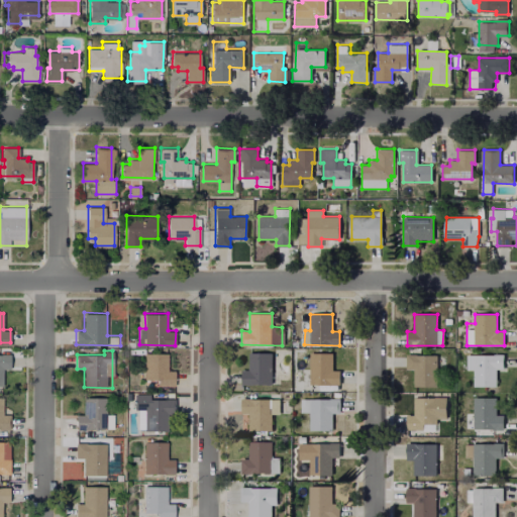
[(272,353),(272,384),(241,384),(241,370),(248,370),(248,352),(272,353)]
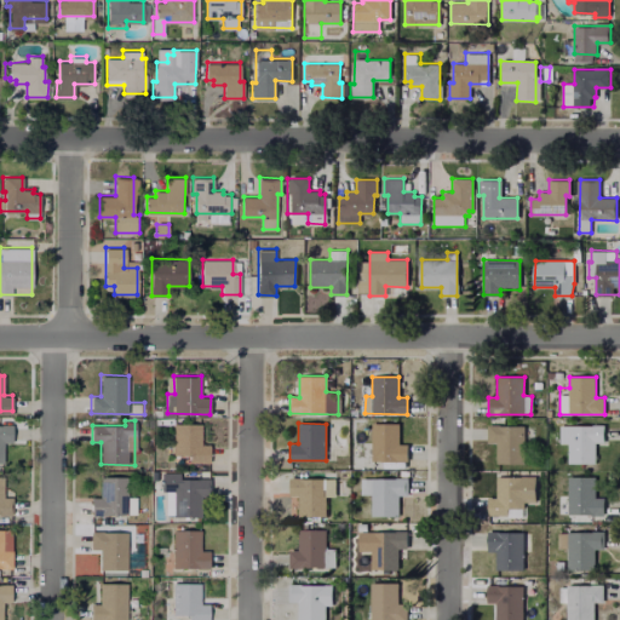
[(408,445),(408,461),(372,461),(372,423),(399,424),(399,445),(408,445)]
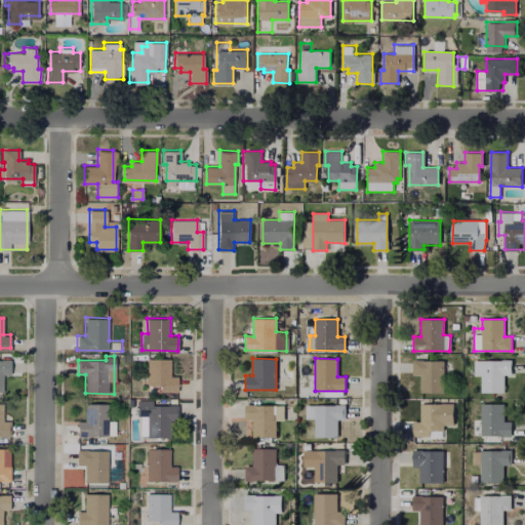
[(0,359),(10,360),(10,374),(2,374),(2,391),(0,391),(0,359)]
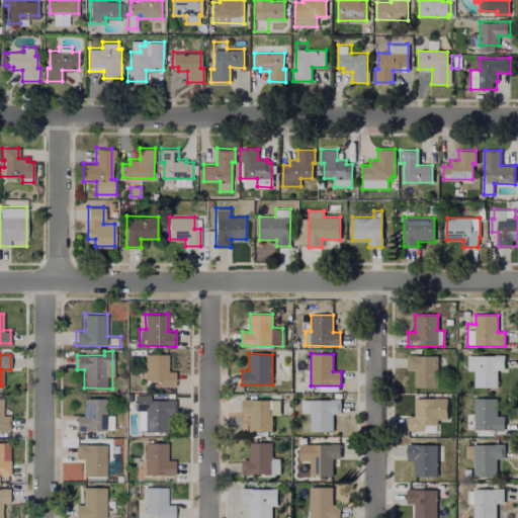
[(175,370),(175,385),(159,385),(159,379),(145,379),(145,354),(168,354),(168,370),(175,370)]
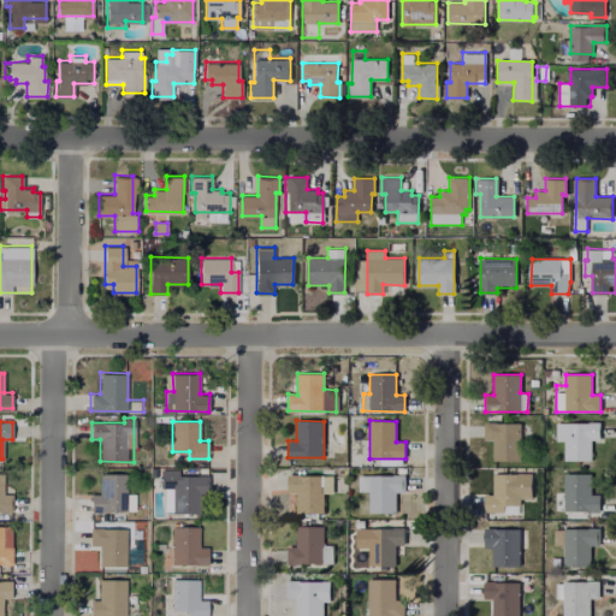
[(521,422),(521,461),(490,461),(490,439),(485,439),(485,422),(521,422)]
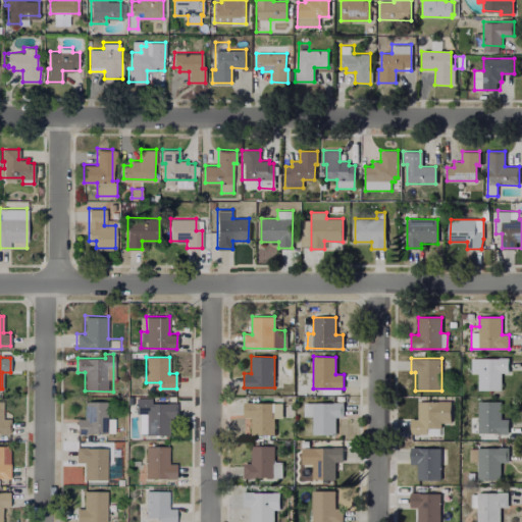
[(508,359),(508,372),(502,372),(501,390),(479,390),(479,373),(472,373),(472,358),(508,359)]
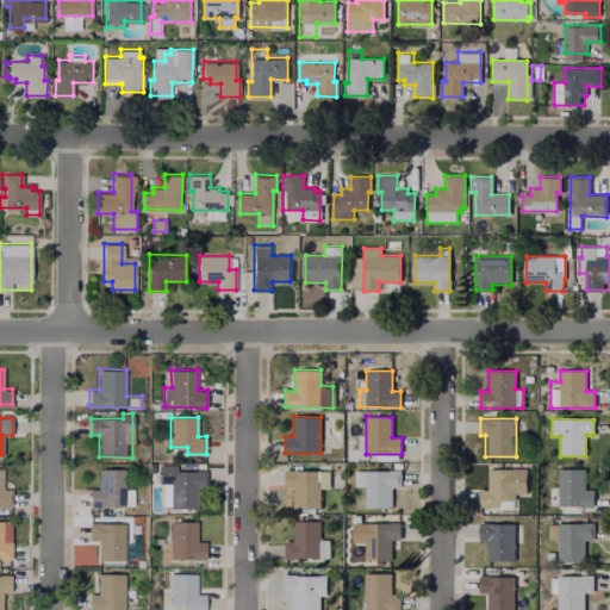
[(205,471),(205,487),(197,487),(197,508),(172,508),(172,504),(163,504),(163,481),(160,481),(160,465),(176,465),(176,471),(205,471)]
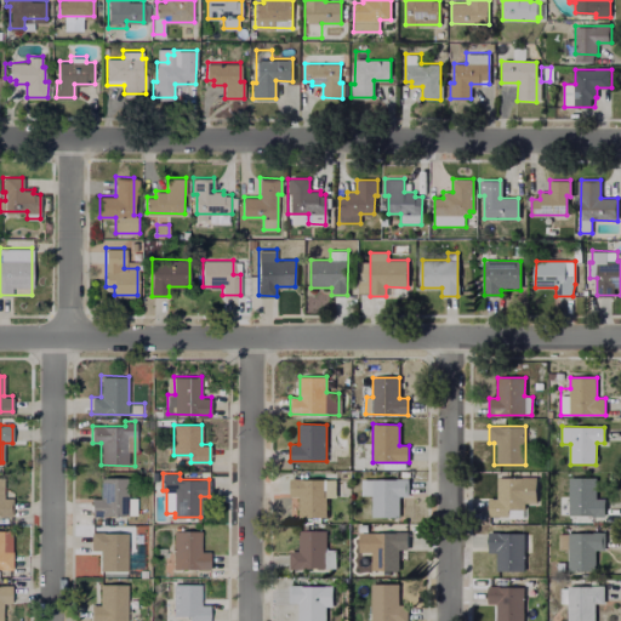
[(12,497),(12,516),(0,514),(0,477),(4,477),(4,497),(12,497)]
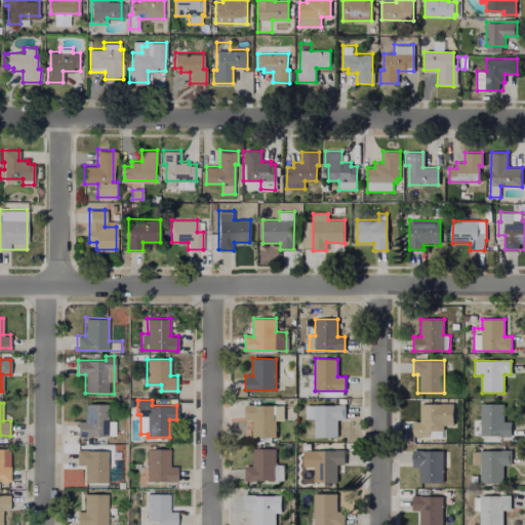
[(108,404),(108,421),(116,421),(116,435),(78,435),(78,420),(86,420),(85,403),(108,404)]
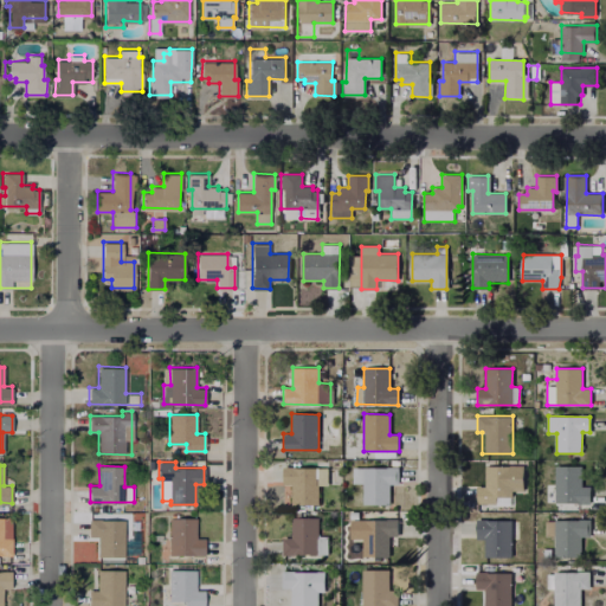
[(590,487),(590,503),(548,503),(548,494),(555,494),(556,465),(582,466),(581,487),(590,487)]
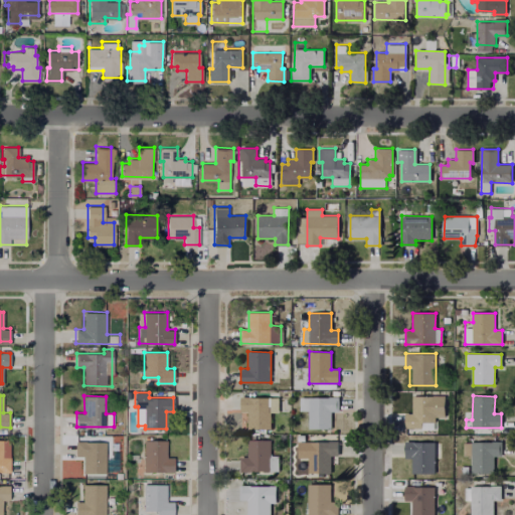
[(444,396),(445,422),(421,422),(421,434),(405,434),(405,413),(412,413),(412,396),(444,396)]
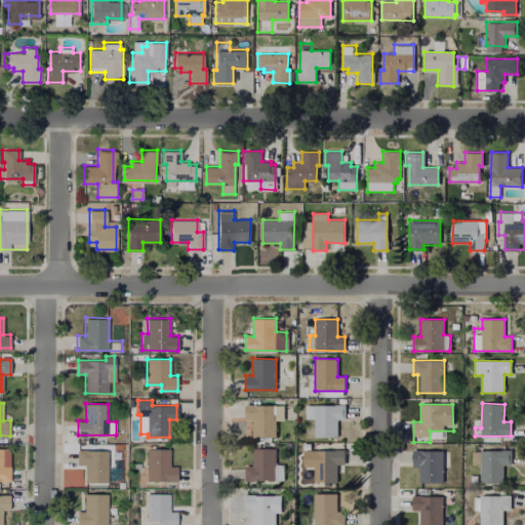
[(285,406),(285,421),(276,421),(276,437),(252,437),(252,419),(246,419),(246,405),(285,406)]
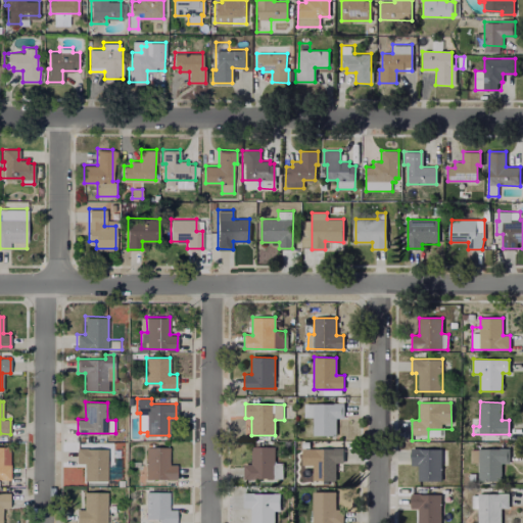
[(343,405),(343,420),(334,420),(334,436),(314,436),(314,403),(343,405)]
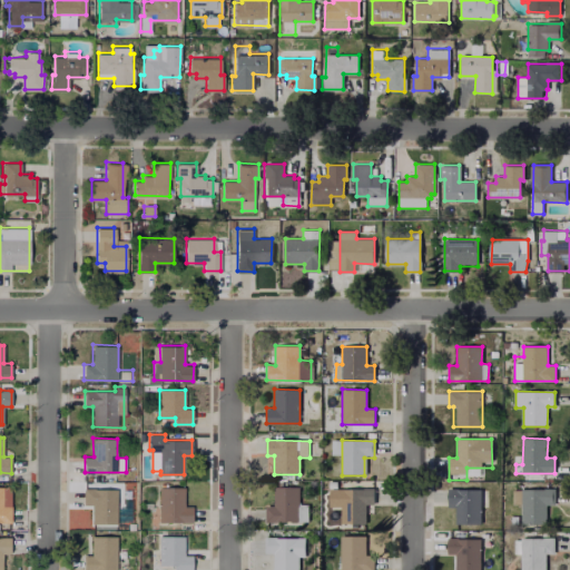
[(0,487),(11,487),(11,522),(0,521),(0,487)]
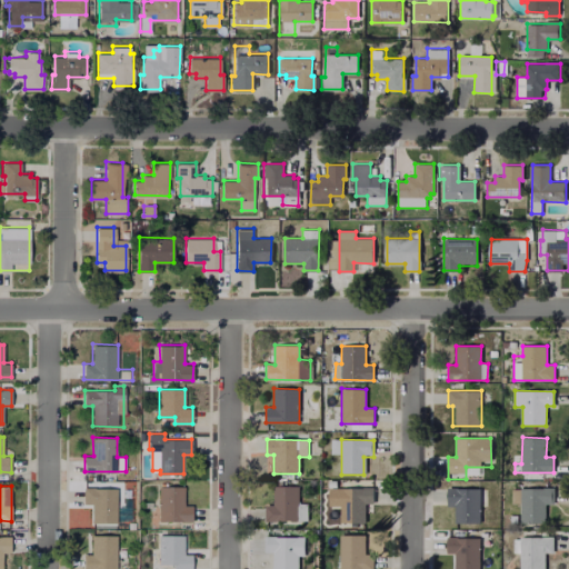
[(191,506),(191,521),(159,520),(159,486),(185,487),(185,506),(191,506)]
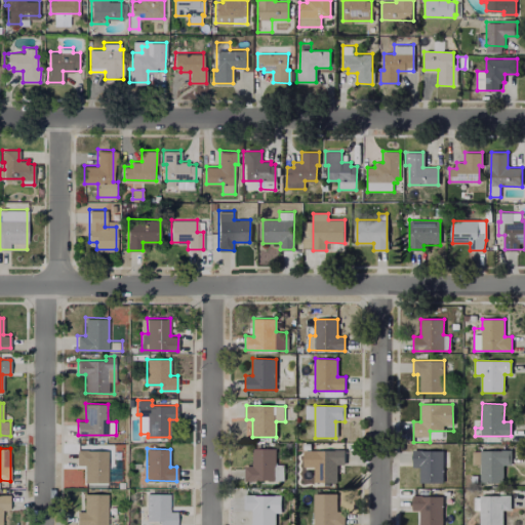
[(276,448),(276,467),(282,467),(282,480),(245,480),(245,466),(252,466),(252,448),(276,448)]
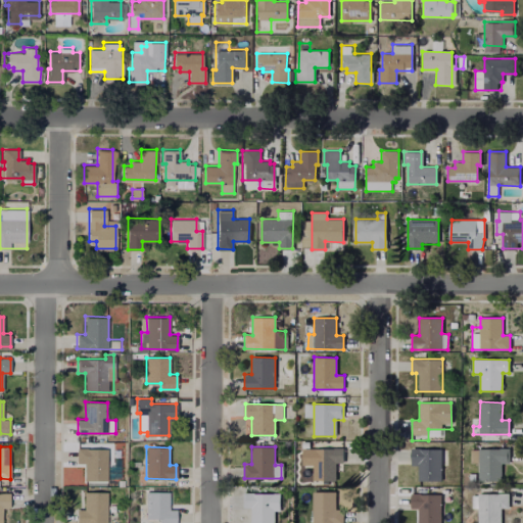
[(107,449),(106,479),(86,479),(86,463),(77,463),(77,448),(107,449)]
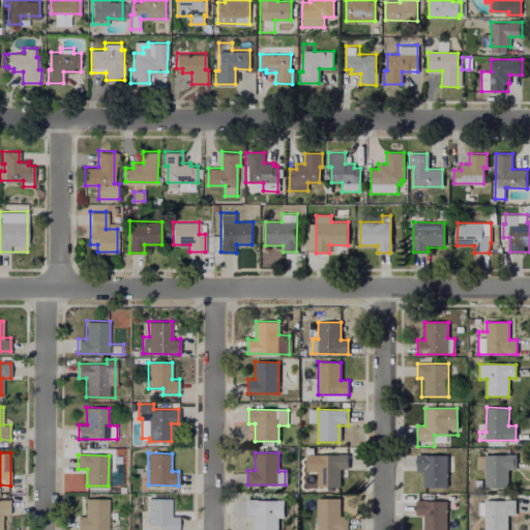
[(348,455),(348,469),(340,469),(340,487),(317,487),(318,454),(348,455)]
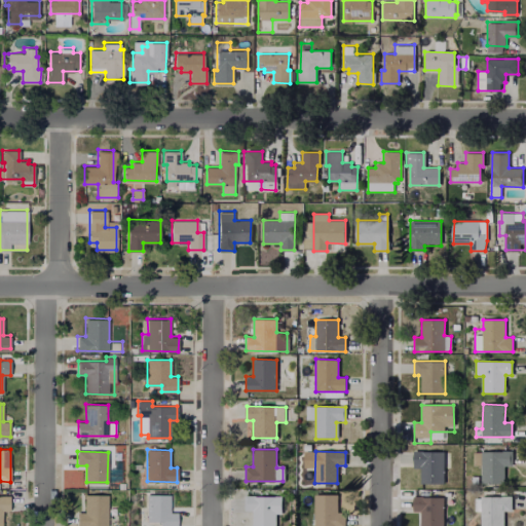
[(444,452),(443,484),(440,484),(440,488),(422,488),(422,483),(421,468),(413,468),(413,452),(444,452)]
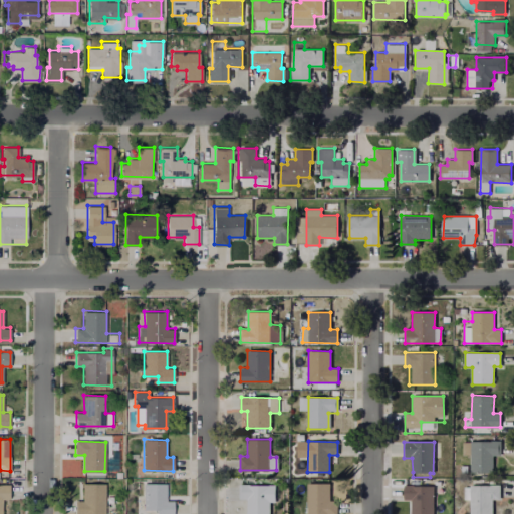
[(500,442),(500,455),(494,455),(493,473),(470,473),(471,455),(462,455),(462,442),(500,442)]
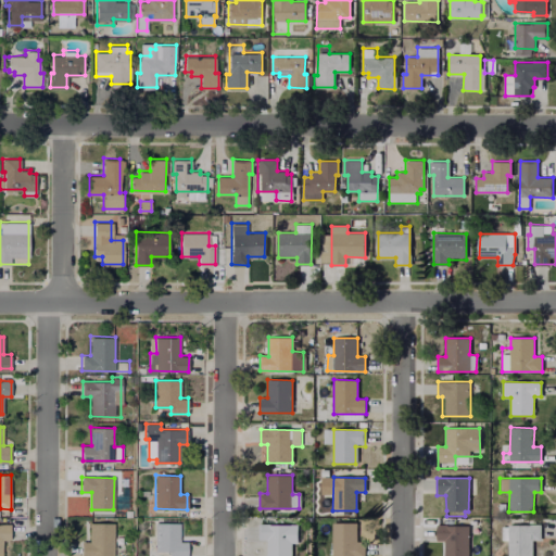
[(113,522),(113,555),(81,555),(81,542),(89,542),(90,522),(113,522)]
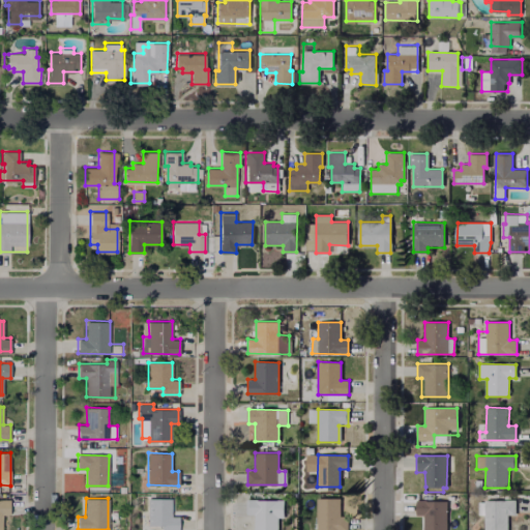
[(178,517),(178,529),(162,529),(162,525),(148,524),(148,498),(171,499),(171,517),(178,517)]
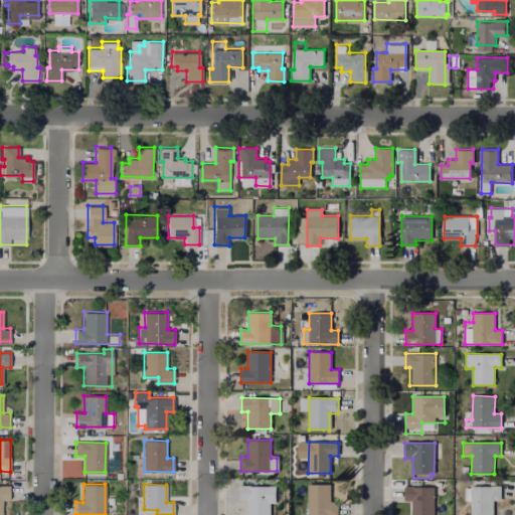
[(0,514),(0,485),(10,486),(10,500),(2,500),(1,514),(0,514)]
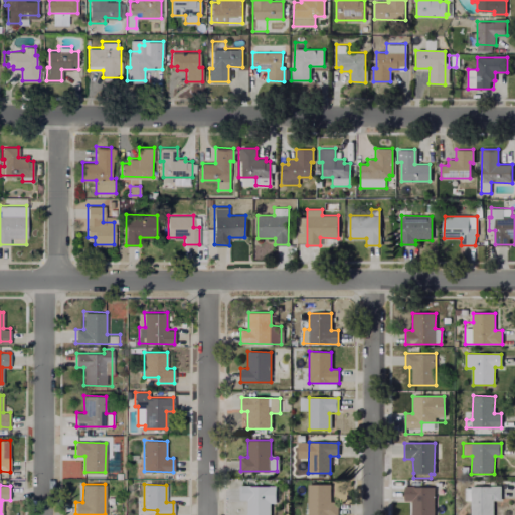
[(338,502),(338,514),(308,514),(308,485),(330,485),(330,502),(338,502)]
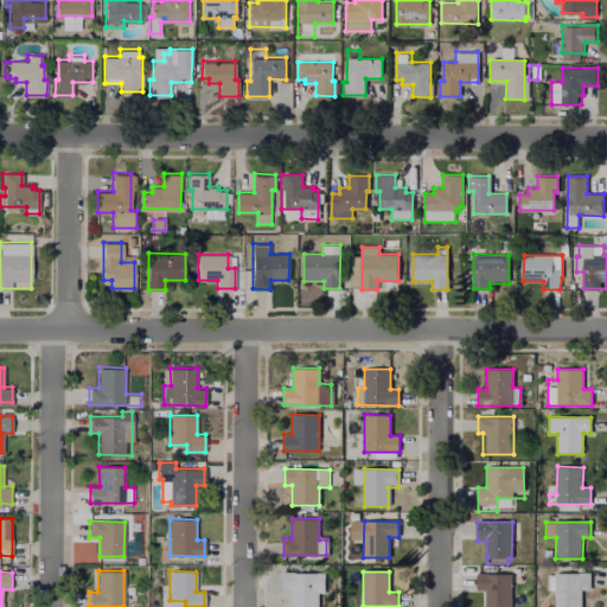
[(318,573),(318,606),(291,606),(291,592),(282,592),(282,573),(318,573)]
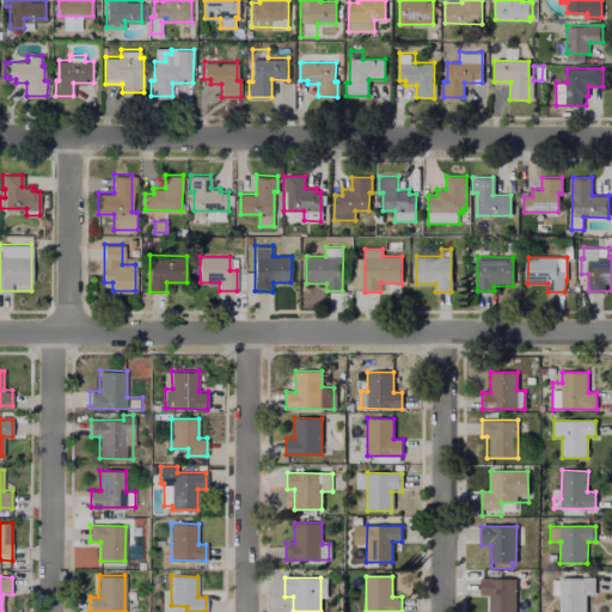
[(515,579),(515,611),(490,611),(490,595),(481,594),(482,579),(515,579)]
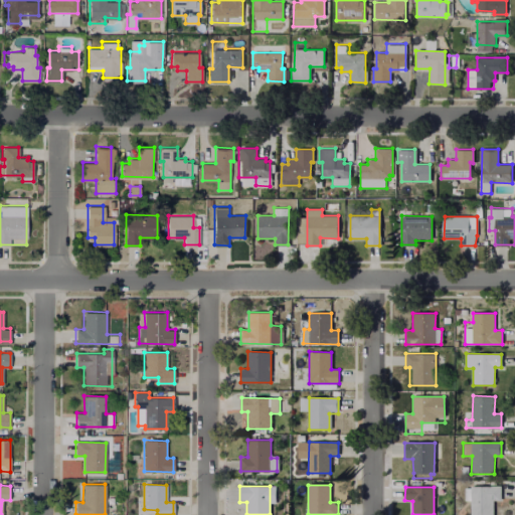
[(494,500),(494,514),(471,514),(471,500),(465,500),(465,488),(501,488),(501,499),(494,500)]
